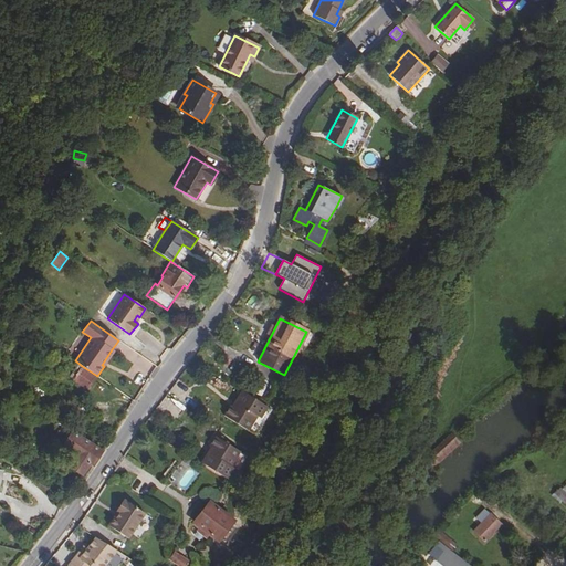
[(142,326),(138,324),(129,334),(133,337),(142,326)]
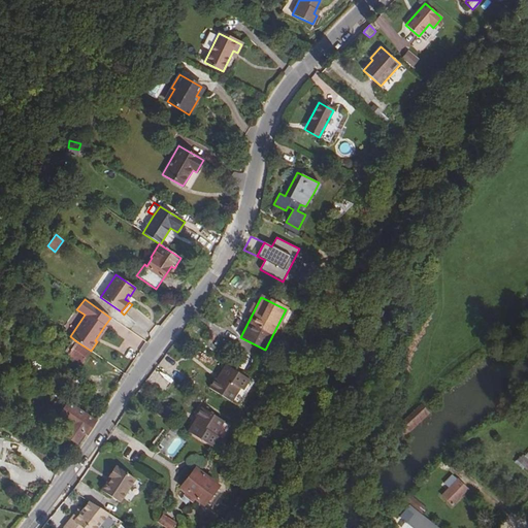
[(106,327),(104,326),(95,340),(97,341),(106,327)]
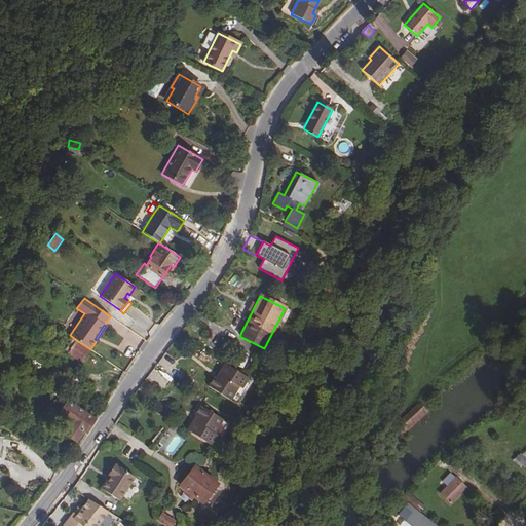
[(80,363),(90,349),(76,340),(73,338),(64,350),(67,352),(67,353),(80,363)]
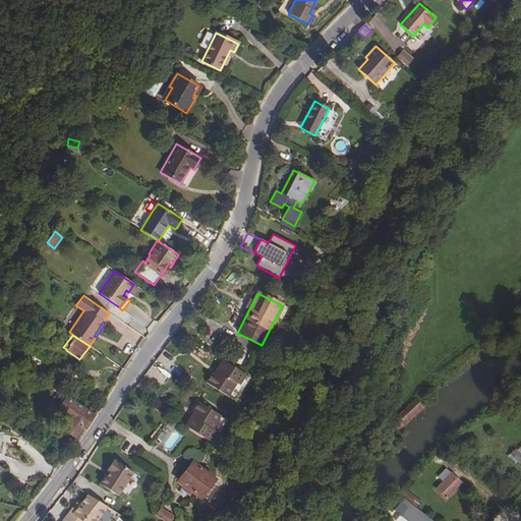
[(245,374),(222,360),(214,374),(212,373),(206,383),(228,396),(236,383),(239,385),(245,374)]
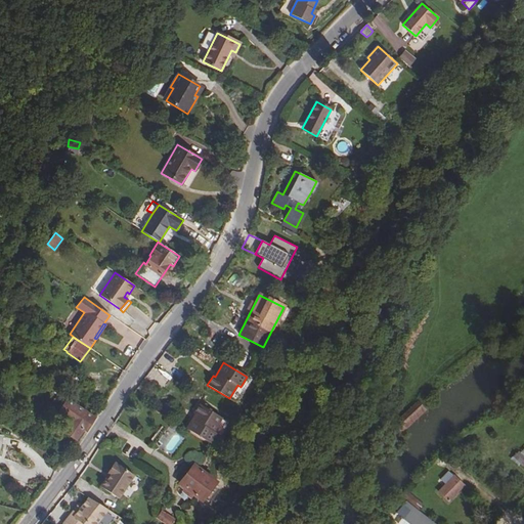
[(237,385),(229,398),(236,403),(251,380),(247,377),(241,387),(237,385)]
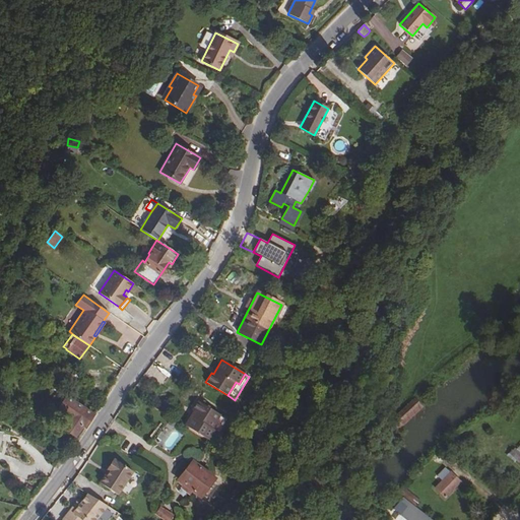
[(85,428),(93,414),(66,396),(58,409),(70,417),(63,429),(75,437),(83,426),(85,428)]
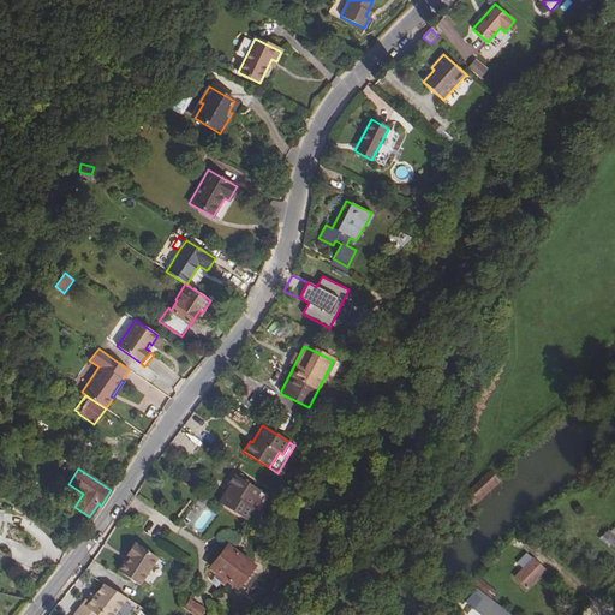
[(501,482),(491,471),(460,499),(470,509),(501,482)]
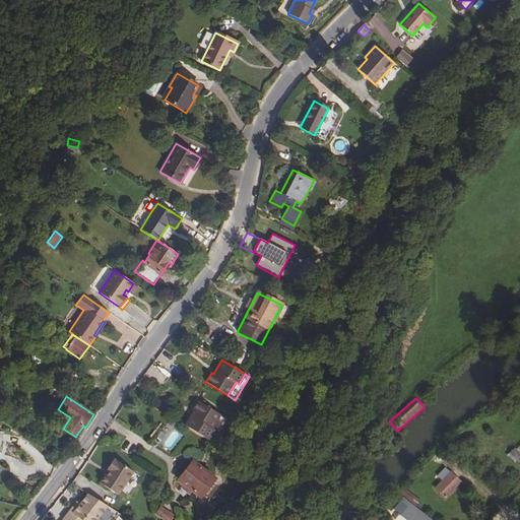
[(219,414),(198,400),(192,410),(193,411),(185,425),(208,440),(214,430),(211,428),(219,414)]
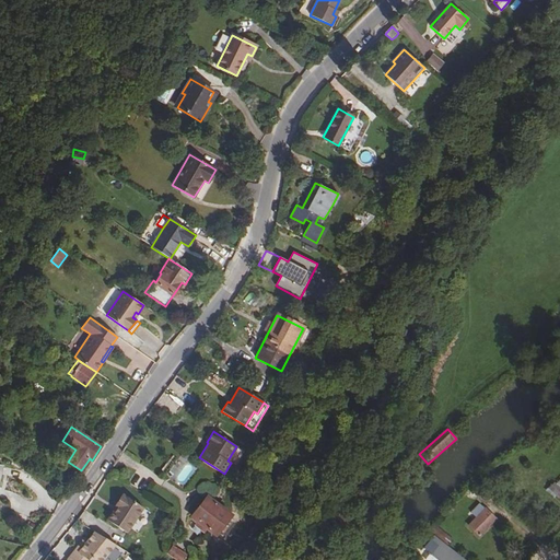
[(228,476),(244,451),(236,446),(228,461),(231,463),(224,474),(228,476)]
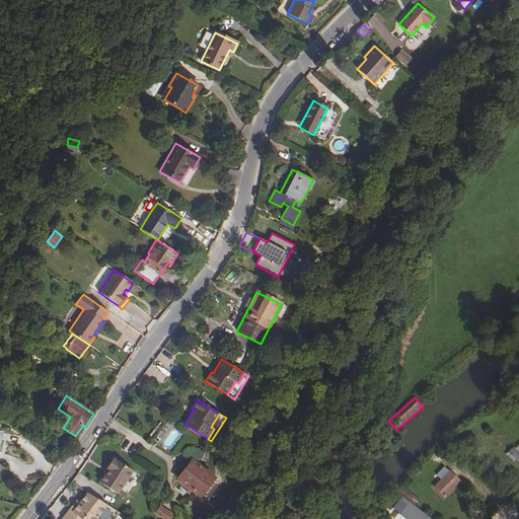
[(502,447),(518,461),(518,443),(514,439),(509,437),(508,442),(507,441),(502,447)]
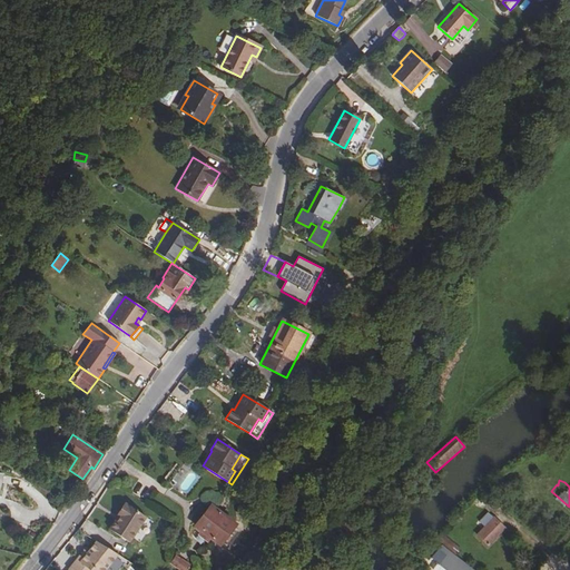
[(126,539),(143,514),(121,501),(114,512),(115,512),(106,527),(126,539)]
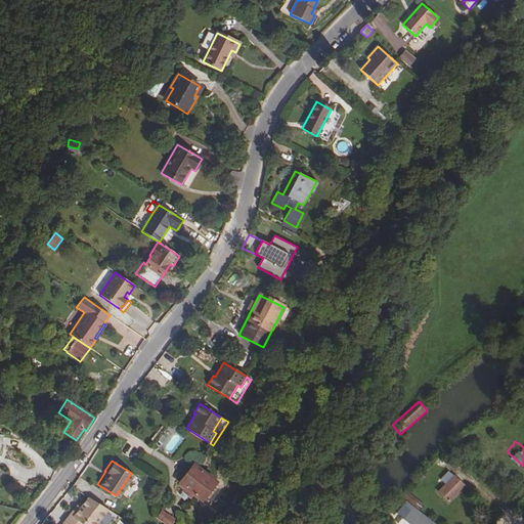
[(194,466),(180,483),(185,487),(194,494),(201,499),(215,481),(194,466)]
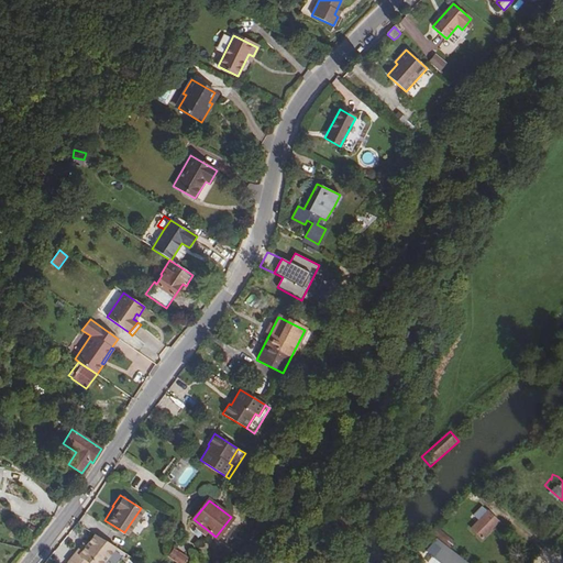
[(479,520),(493,533),(500,525),(488,512),(479,520)]
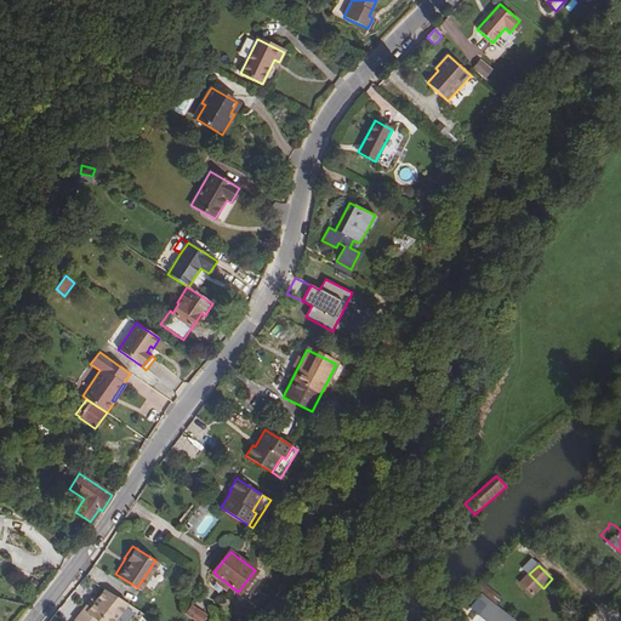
[(226,591),(231,586),(220,577),(215,582),(226,591)]
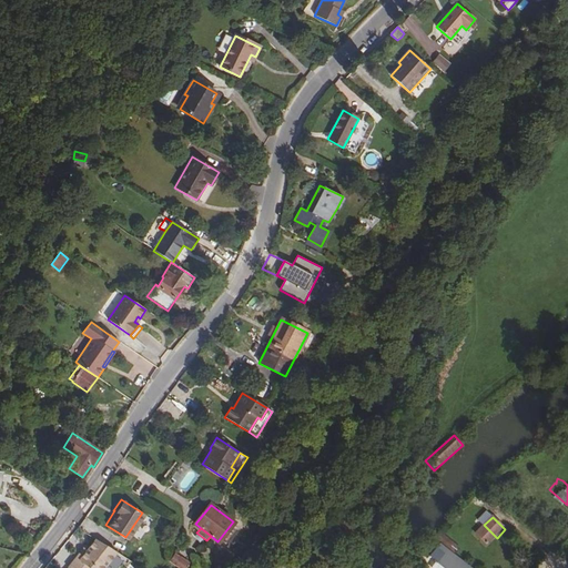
[(440,539),(452,549),(456,544),(444,535),(440,539)]
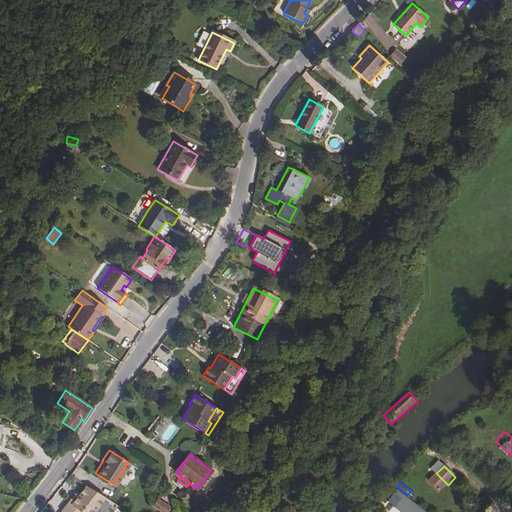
[(89,511),(102,496),(83,484),(74,497),(69,494),(59,509),(62,511),(76,511),(77,511),(78,511),(89,511)]
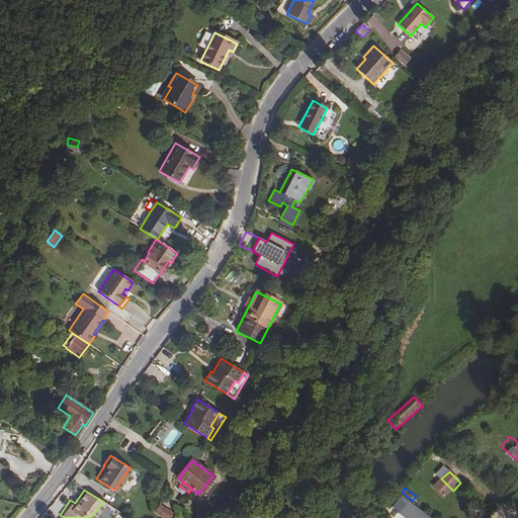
[(405,504),(408,501),(403,496),(400,500),(405,504)]
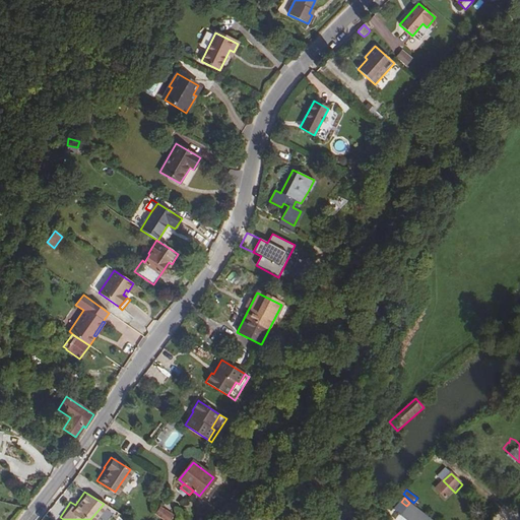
[(431,519),(409,503),(406,506),(400,514),(407,519),(431,519)]
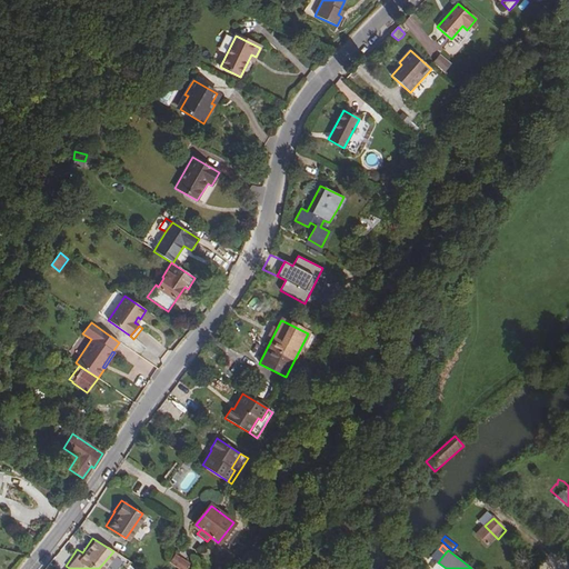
[(186,568),(190,563),(177,552),(169,561),(179,568),(186,568)]
